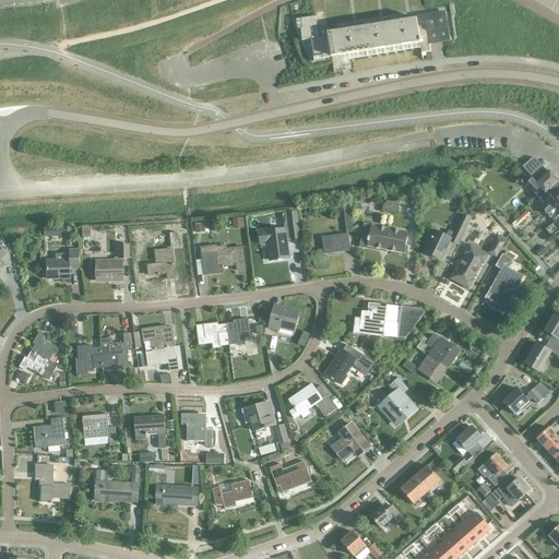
[(316,18),(297,20),(299,31),(300,31),(302,39),(304,39),(305,44),(311,43),(314,61),(326,59),(325,57),(331,56),(334,74),(352,71),(351,59),(420,47),(420,54),(430,51),(429,44),(449,40),(444,13),(407,20),(407,15),(400,16),(401,21),(380,24),(380,20),(372,21),(373,25),(354,28),(354,24),(346,25),(347,30),(328,33),(328,36),(319,37),(316,20),(316,18)]
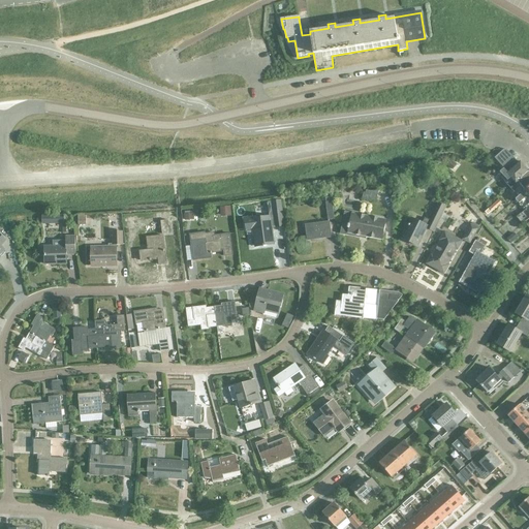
[(503,150),(494,158),(504,169),(516,159),(507,150),(503,150)]
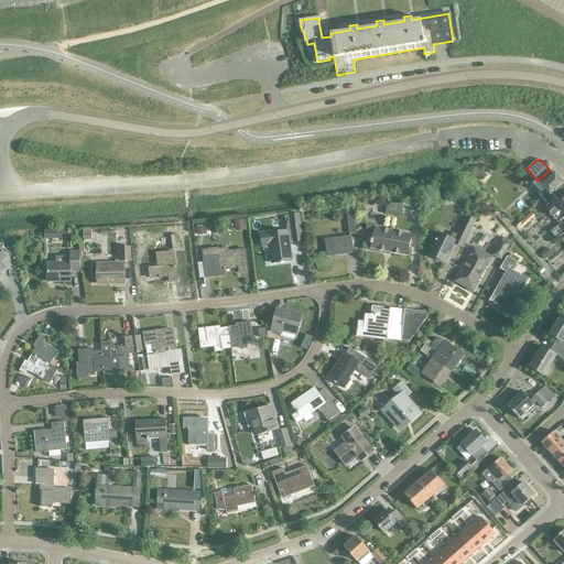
[(551,195),(563,183),(563,181),(560,176),(559,176),(556,174),(555,175),(550,170),(534,183),(542,193),(545,190),(551,195)]
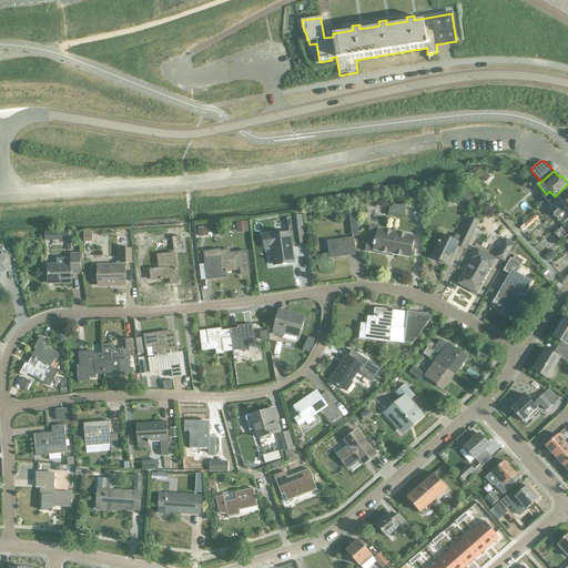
[(485,173),(480,179),(486,183),(489,178),(485,173)]
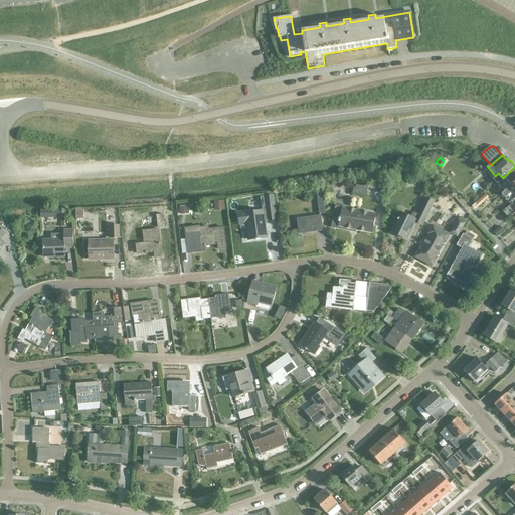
[(514,167),(503,178),(497,183),(500,187),(506,182),(504,180),(506,178),(512,185),(514,182),(514,167)]
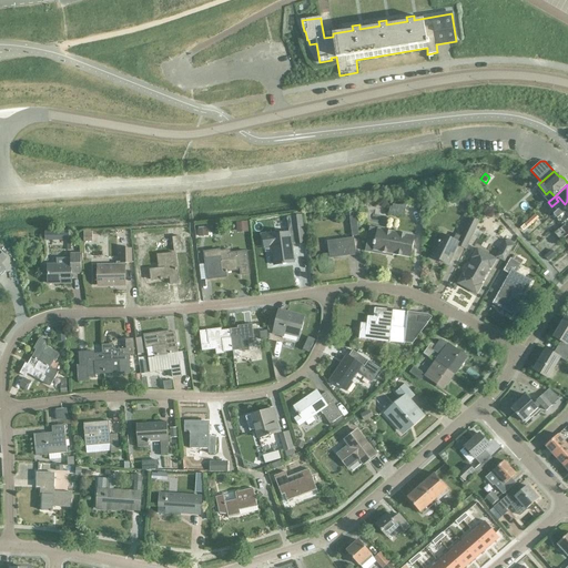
[(467,189),(463,195),(473,203),(477,198),(467,189)]
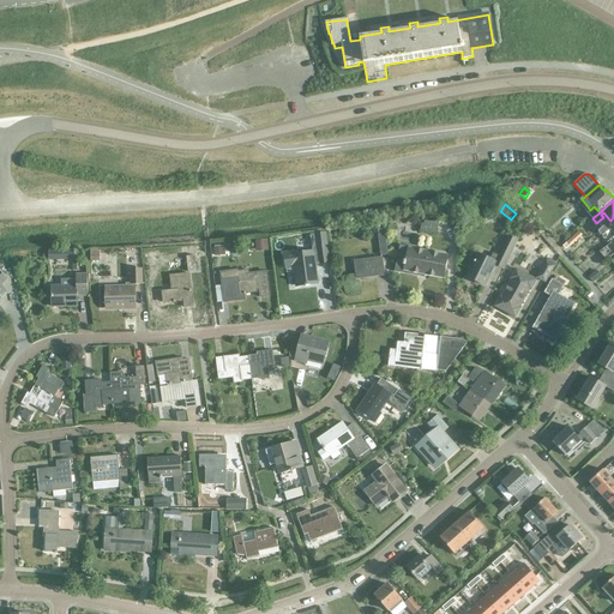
[(613,217),(611,221),(599,230),(602,235),(612,227),(609,224),(612,222),(613,224),(613,217)]
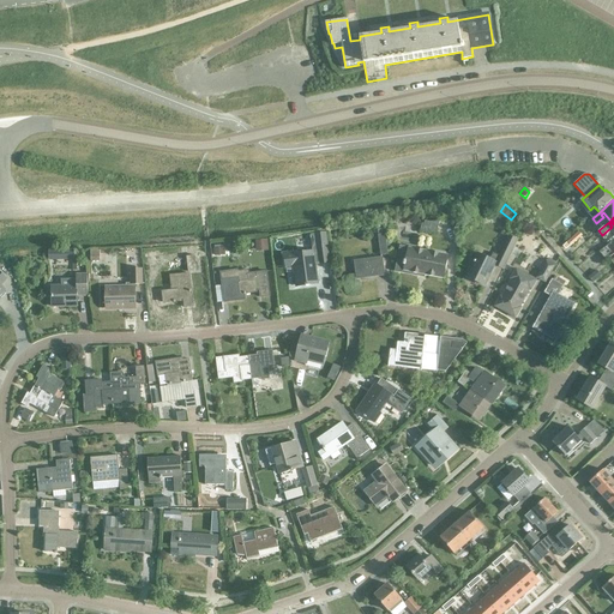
[(437,235),(439,227),(439,221),(431,223),(425,222),(423,224),(421,224),(420,232),(437,235)]
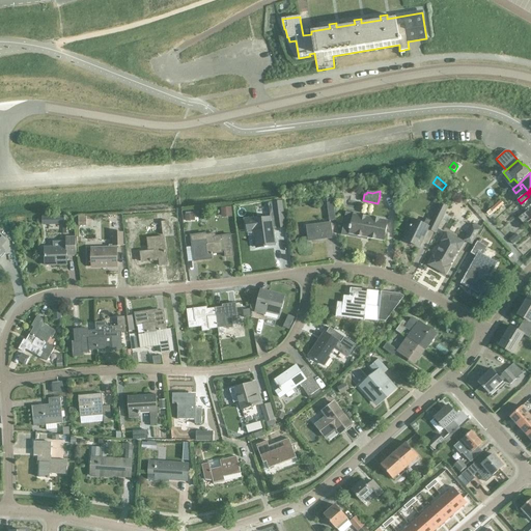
[(494,211),(503,202),(500,199),(491,207),(492,207),(486,212),(488,215),(494,211)]
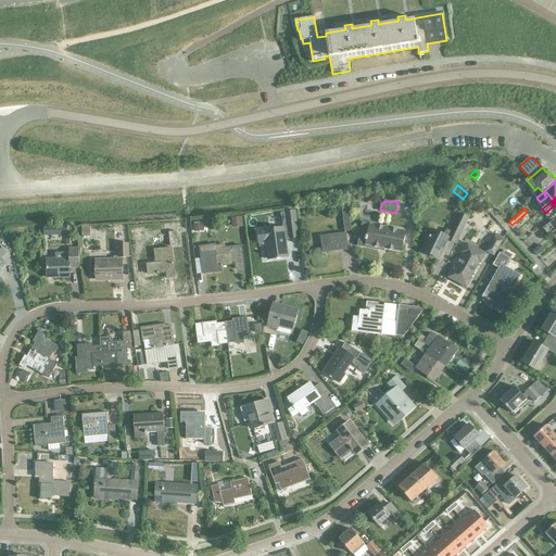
[(345,231),(352,230),(349,212),(342,213),(345,231)]
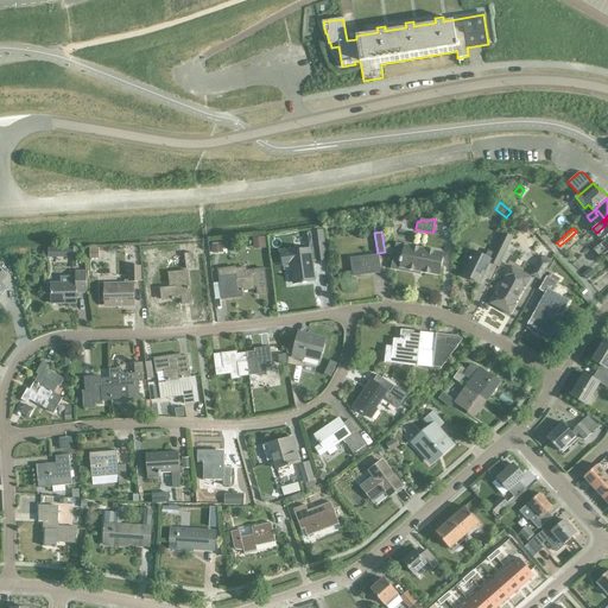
[(505,235),(494,255),(488,252),(483,259),(473,253),(462,273),(480,283),(491,263),(498,267),(513,239),(505,235)]
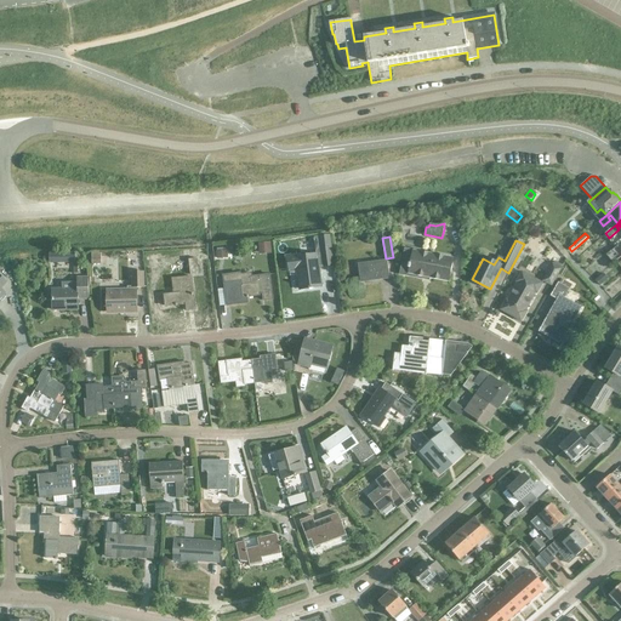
[(262,244),(258,244),(258,254),(263,252),(272,252),(271,243),(262,244)]
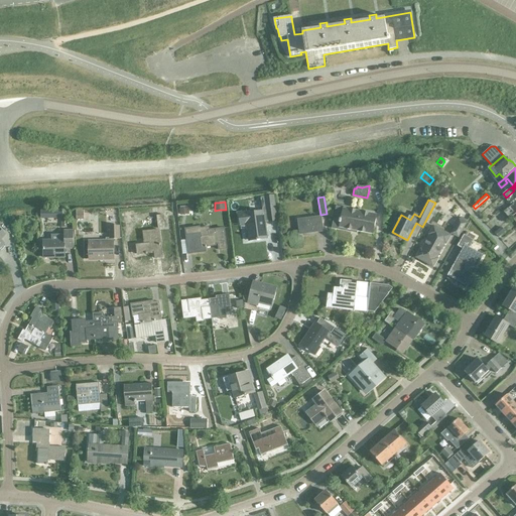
[(268,222),(276,221),(275,206),(266,207),(267,212),(239,215),(241,225),(247,224),(249,241),(266,239),(264,222),(268,221),(268,222)]
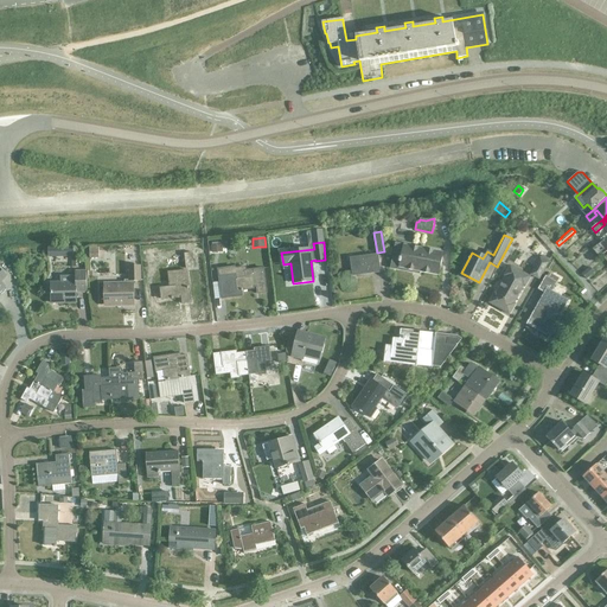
[(602,254),(606,250),(606,247),(601,242),(596,246),(602,254)]
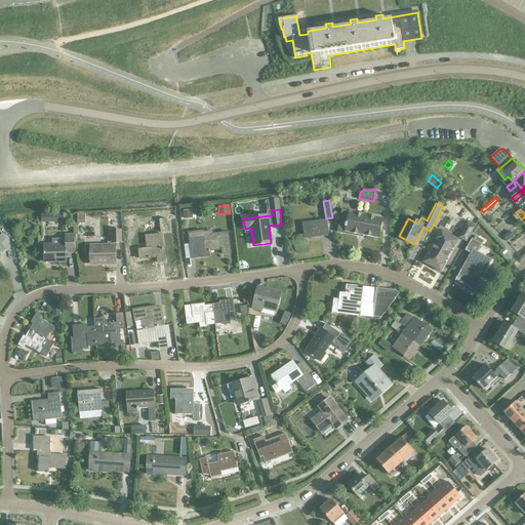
[(342,211),(340,223),(347,224),(346,233),(379,239),(382,219),(350,213),(342,211)]
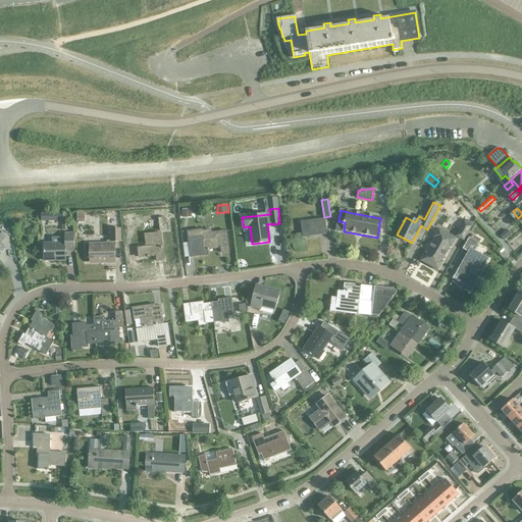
[(302,223),(303,238),(326,235),(324,220),(302,223)]
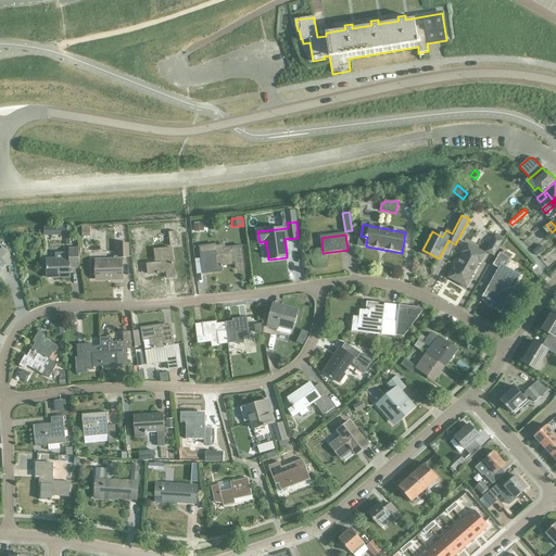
[(493,256),(502,241),(495,237),(487,252),(493,256)]
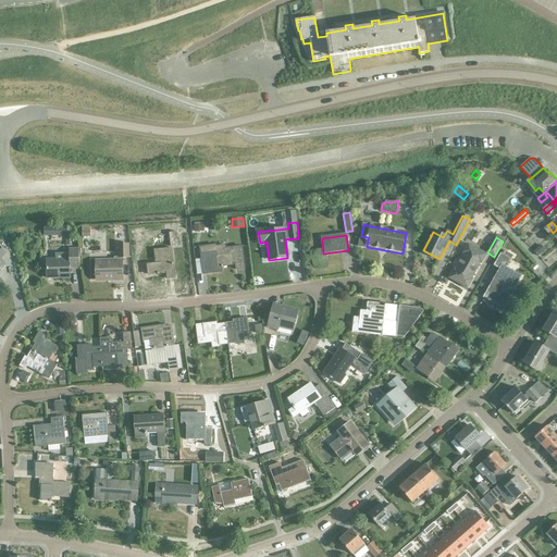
[(122,258),(128,257),(127,244),(118,245),(119,258),(114,258),(114,260),(96,261),(97,280),(112,279),(112,281),(123,281),(122,258)]
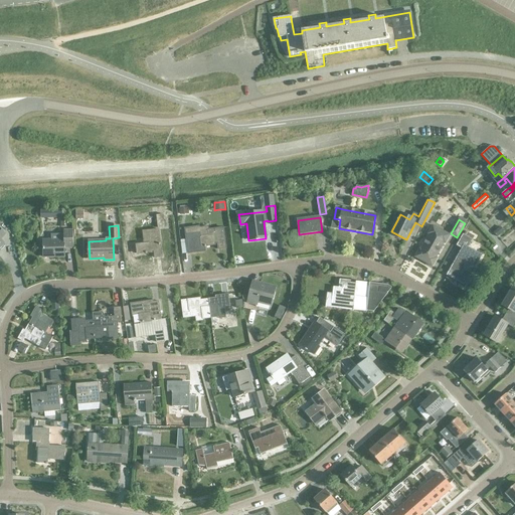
[(218,249),(225,248),(223,228),(209,230),(208,227),(199,228),(199,226),(185,228),(188,253),(205,251),(204,246),(217,244),(218,249)]
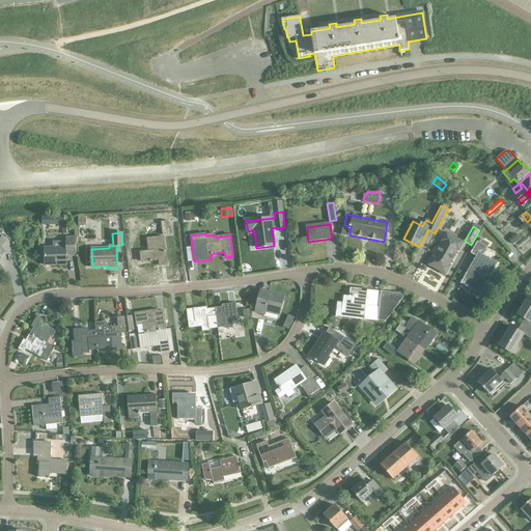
[(458,252),(463,244),(446,233),(442,242),(434,257),(432,257),(428,266),(445,275),(450,267),(449,266),(457,252),(458,252)]
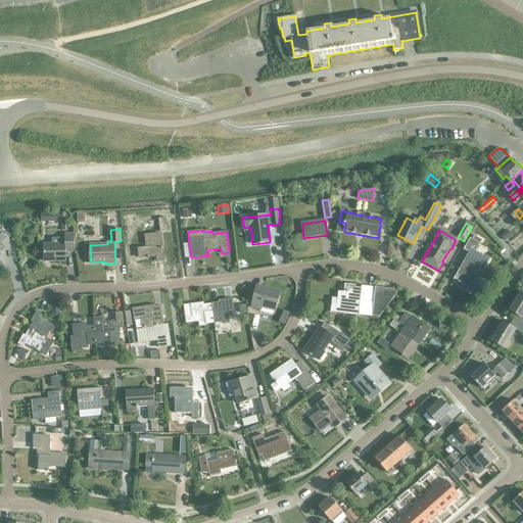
[(508,230),(501,236),(505,241),(512,235),(508,230)]
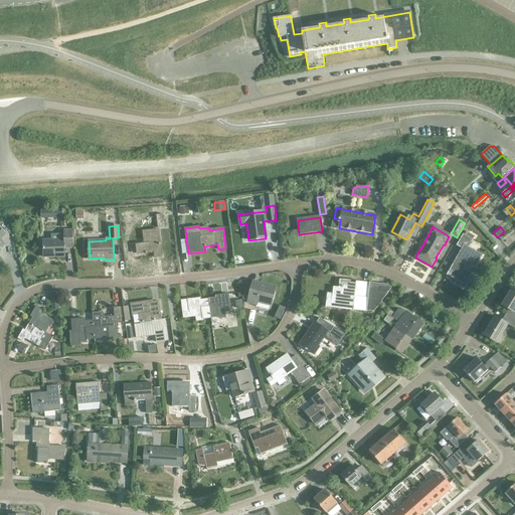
[(154,258),(161,256),(158,230),(143,231),(144,243),(136,244),(137,253),(150,252),(150,251),(154,250),(154,258)]
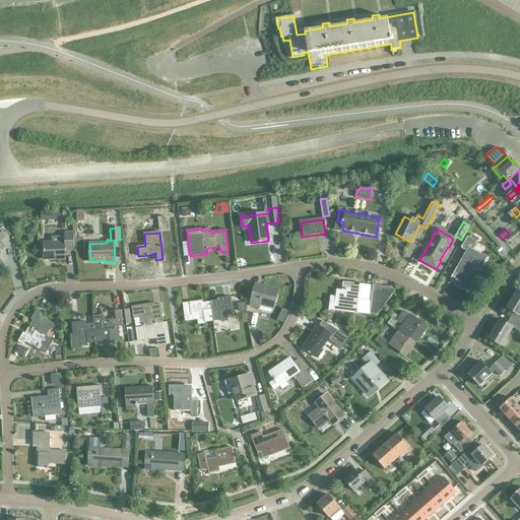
[(74,252),(74,235),(74,234),(66,234),(66,238),(53,238),(53,244),(45,244),(45,260),(65,260),(65,252),(74,252)]
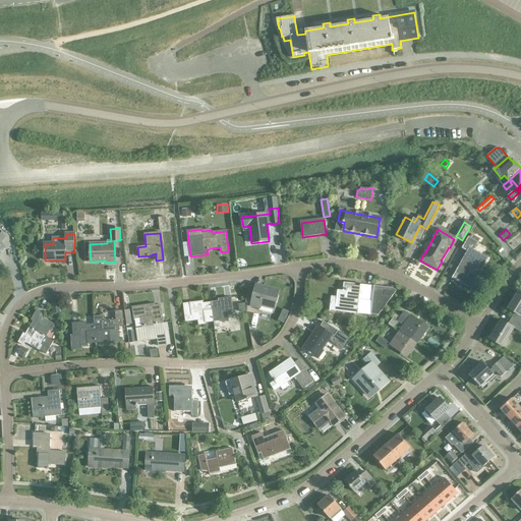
[(470,288),(487,257),(473,250),(477,243),(468,238),(463,248),(468,251),(453,279),(470,288)]
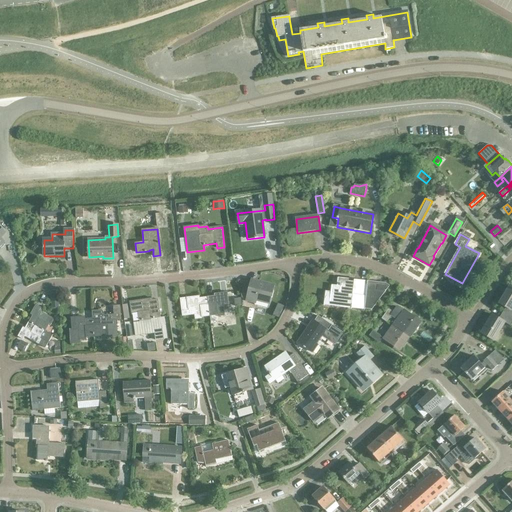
[(325,292),(323,306),(324,306),(340,308),(340,304),(351,305),(350,309),(364,311),(364,309),(371,310),(370,311),(371,311),(390,287),(386,284),(368,282),(357,280),(354,280),(353,282),(344,281),(344,280),(344,279),(341,279),(340,280),(340,287),(331,286),(330,293),(325,292)]
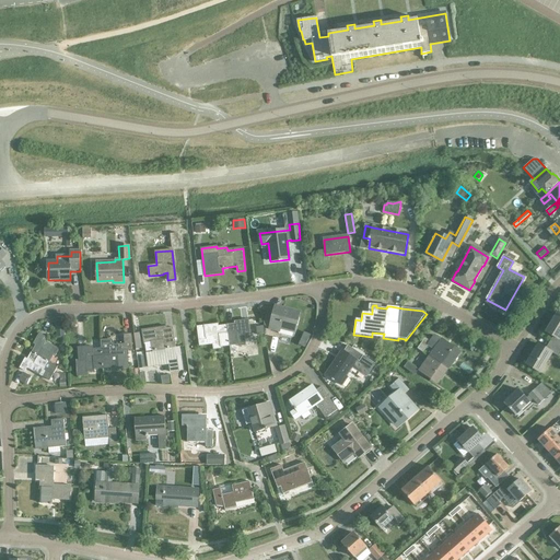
[(294,331),(299,314),(276,308),(275,311),(268,308),(264,326),(270,328),(270,329),(279,331),(279,328),(294,331)]
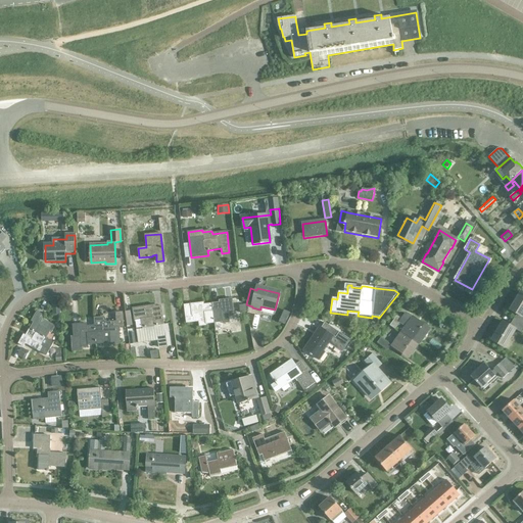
[(513,320),(522,326),(522,318),(522,317),(522,295),(521,294),(510,311),(517,315),(513,320)]
